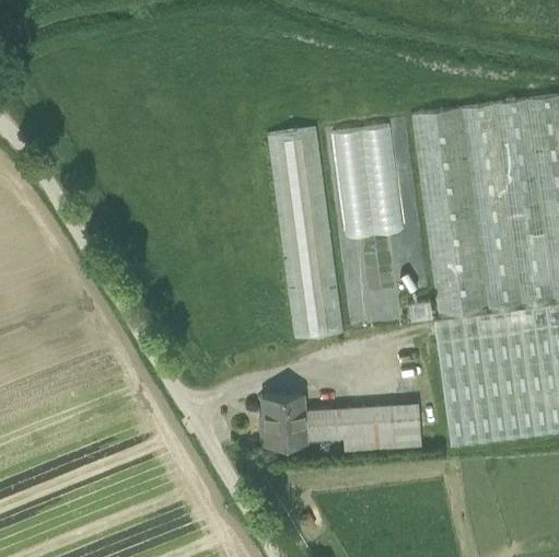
[(558,95),(461,109),(489,314),(438,321),(438,320),(433,321),(451,447),(558,431),(558,95)]
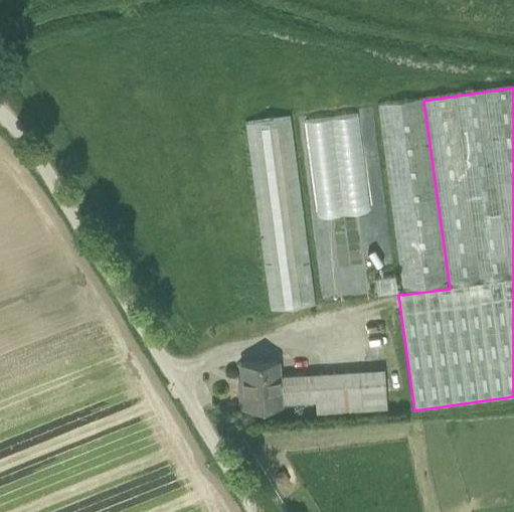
[(423,101),(377,107),(402,294),(402,295),(450,289),(423,101)]
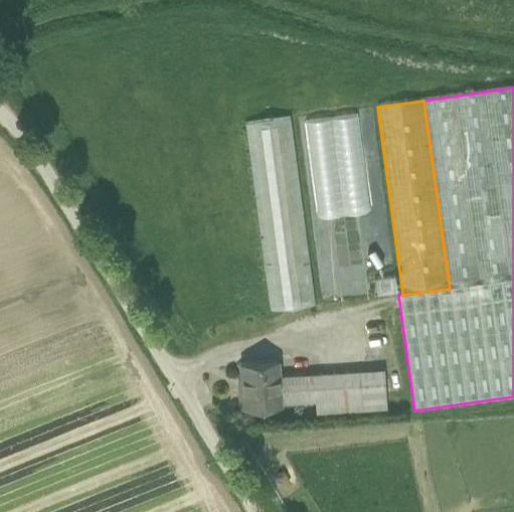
[(317,307),(292,118),(243,125),(269,314),(317,307)]
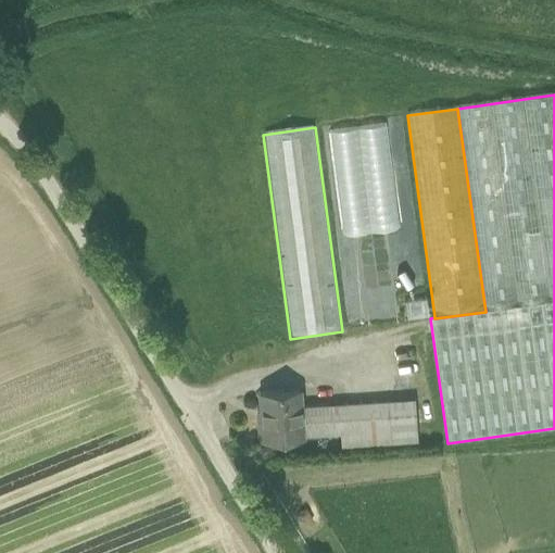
[(337,186),(342,236),(398,229),(392,180),(337,186)]
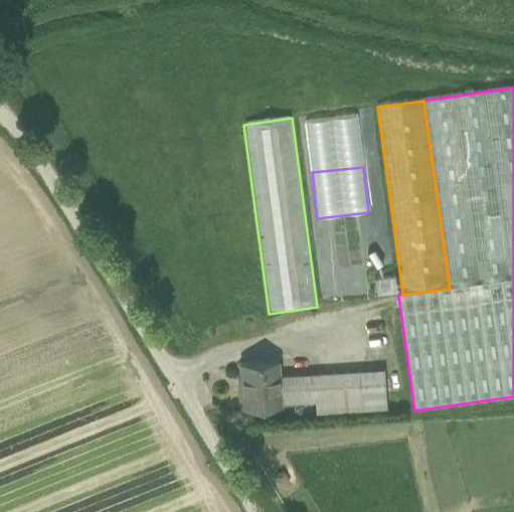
[(395,278),(375,280),(378,298),(398,296),(395,278)]
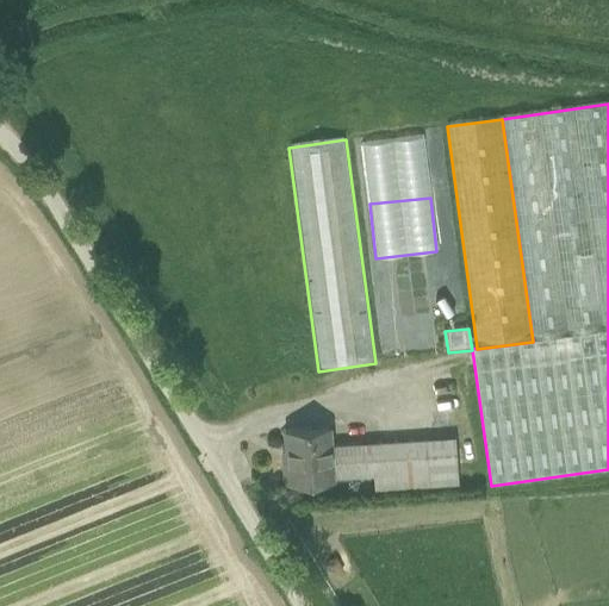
[(329,430),(286,433),(289,464),(284,466),(286,487),(333,483),(333,480),(330,448),(329,430)]
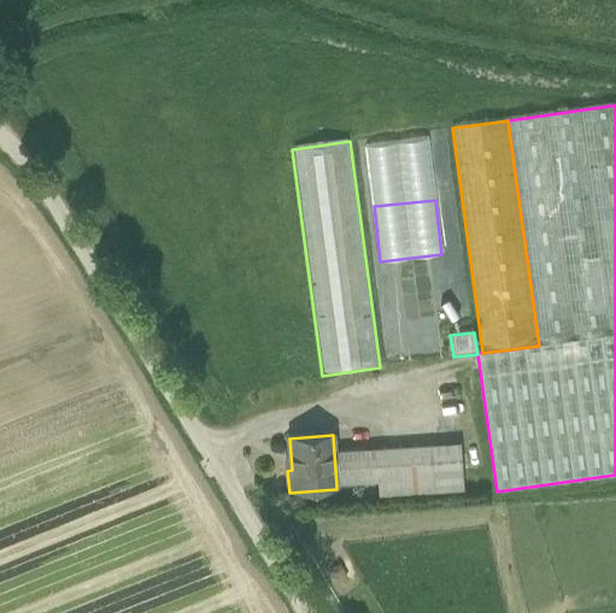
[(462,444),(433,447),(435,494),(464,491),(462,444)]
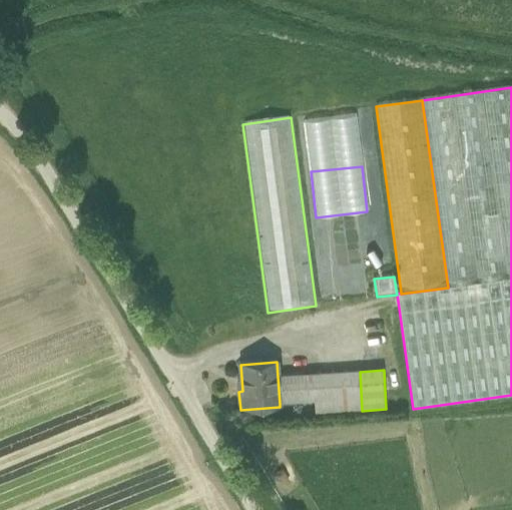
[(360,372),(278,377),(280,404),(315,402),(316,414),(362,411),(360,372)]
